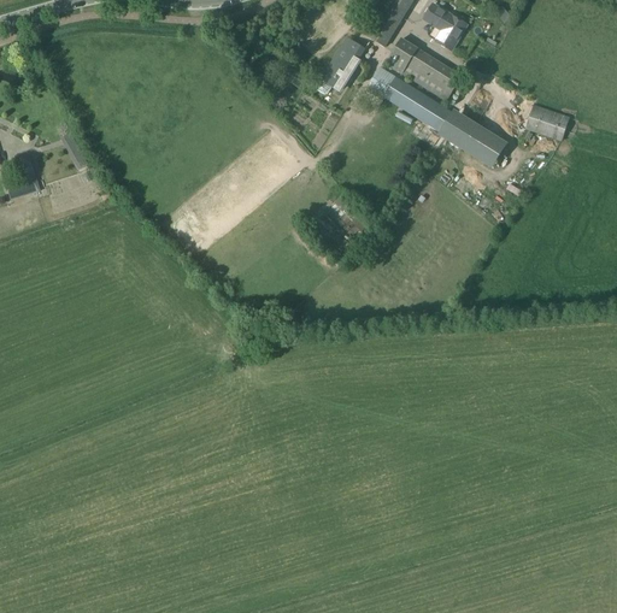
[(382,0),(363,34),(385,47),(404,17),(413,0),(382,0)]
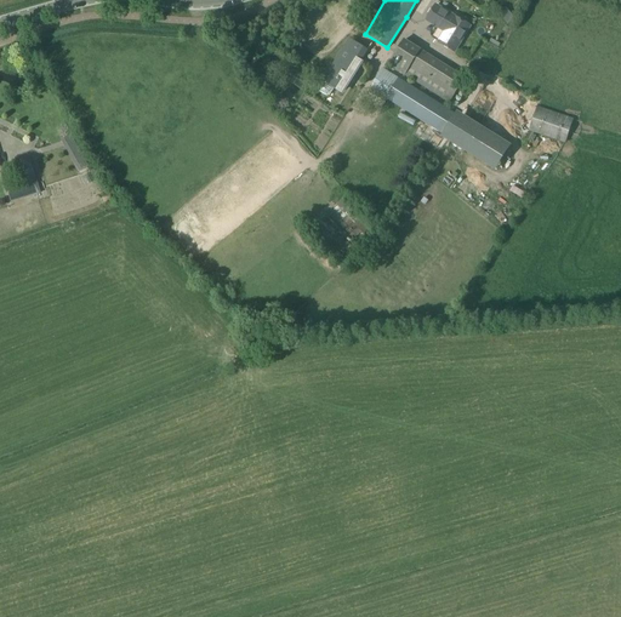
[(440,41),(454,50),(468,24),(436,4),(427,17),(448,29),(440,41)]
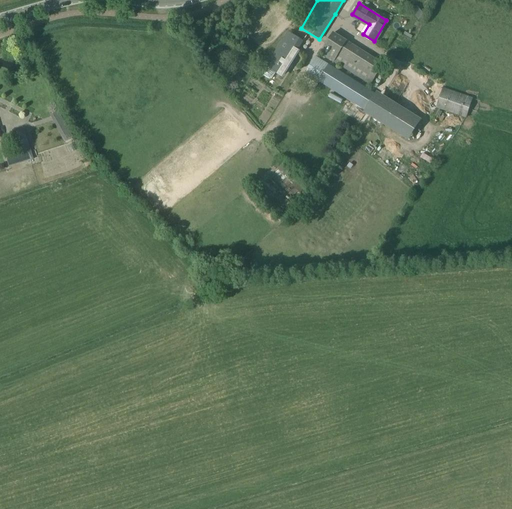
[(288,30),(266,66),(264,64),(260,69),(261,72),(268,77),(270,76),(274,71),(282,76),(304,39),(288,30)]
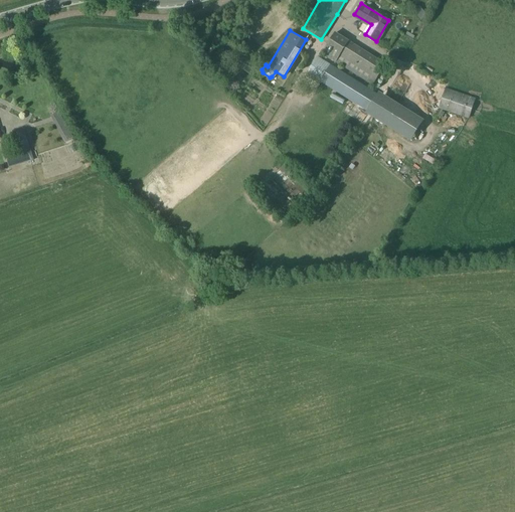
[(385,62),(365,50),(334,30),(321,51),(328,55),(371,83),(385,62)]
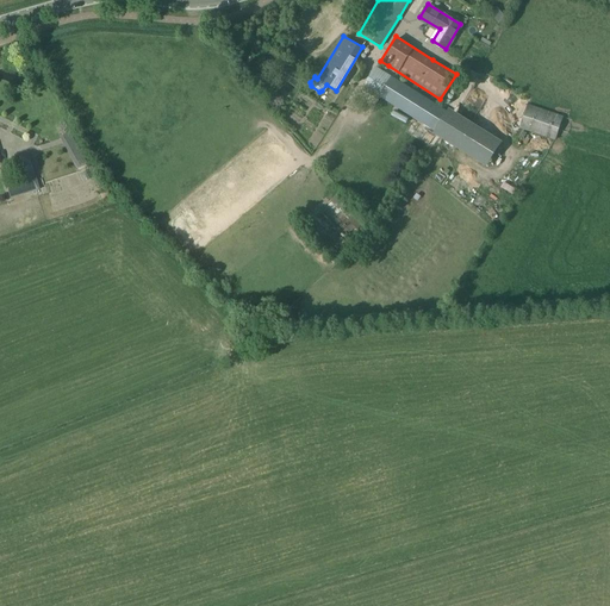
[(479,63),(481,57),(471,52),(474,43),(464,38),(458,54),(479,63)]
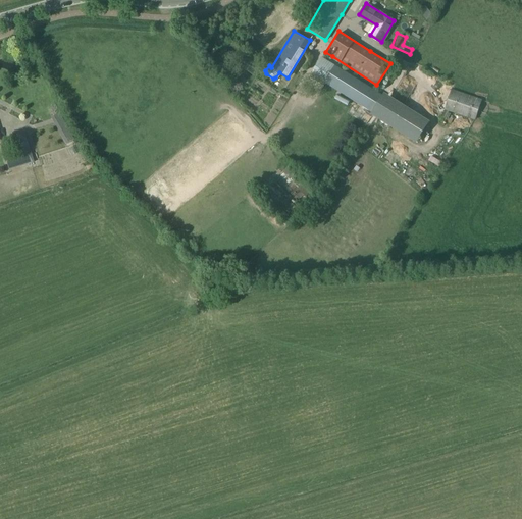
[(322,56),(311,72),(372,111),(383,95),(322,56)]
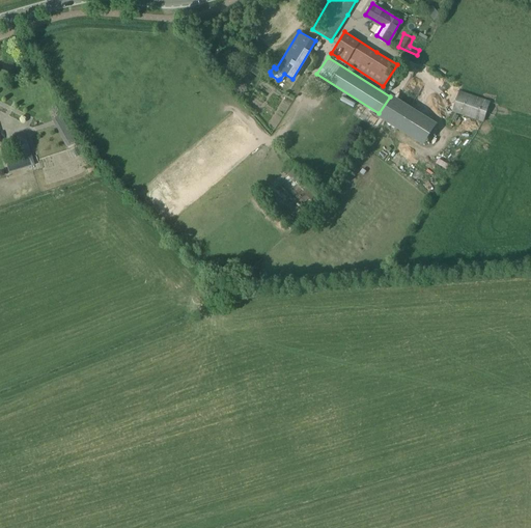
[(410,104),(417,77),(404,74),(397,100),(410,104)]
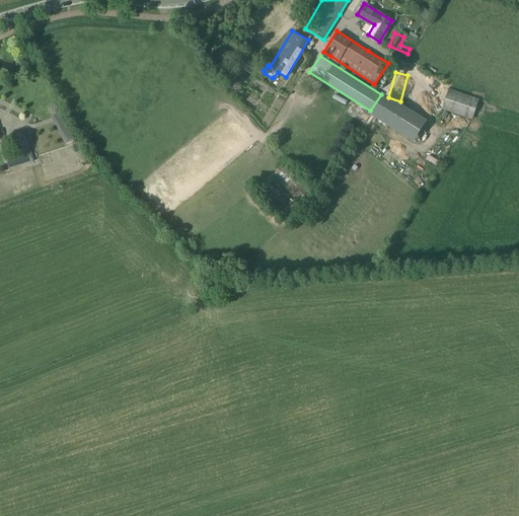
[(442,108),(472,119),(479,98),(449,87),(442,108)]
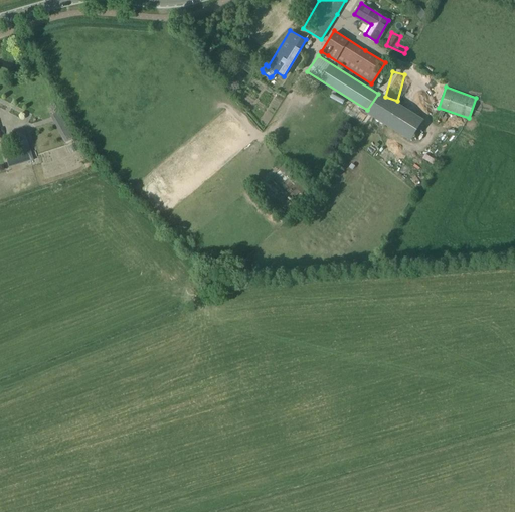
[(32,159),(23,129),(8,134),(12,148),(2,151),(7,166),(32,159)]
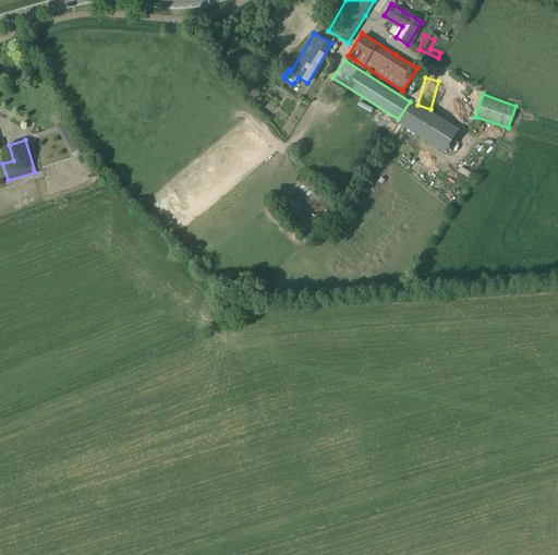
[(450,152),(459,146),(456,142),(447,147),(450,152)]
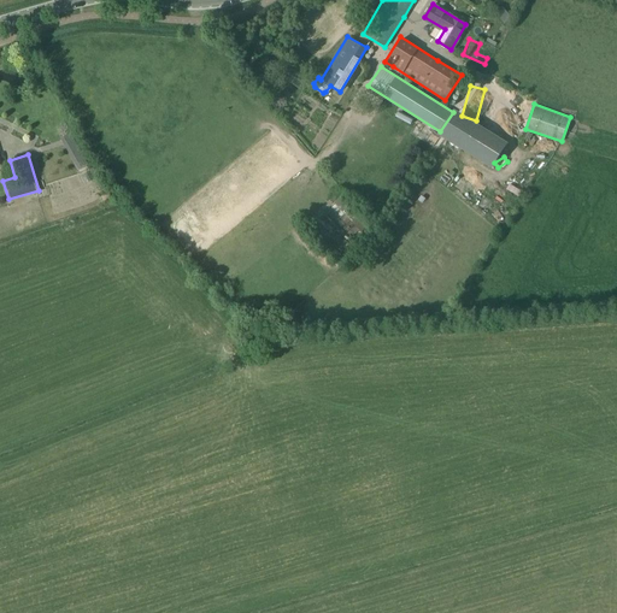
[(339,194),(331,200),(344,213),(351,207),(339,194)]
